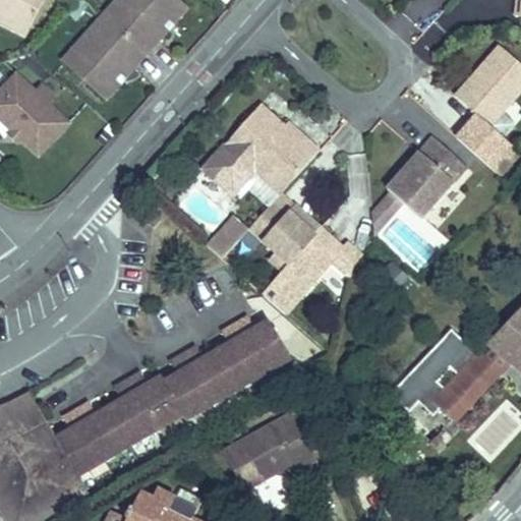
[(0,0),(0,12),(31,27),(44,0),(0,0)]
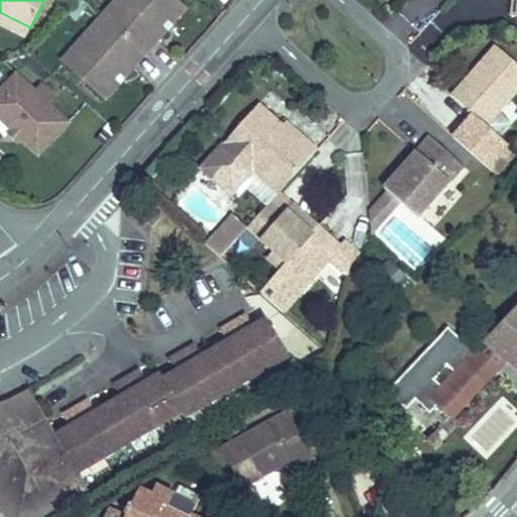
[(116,0),(102,16),(145,55),(167,31),(161,26),(167,19),(173,24),(186,9),(175,0),(116,0)]
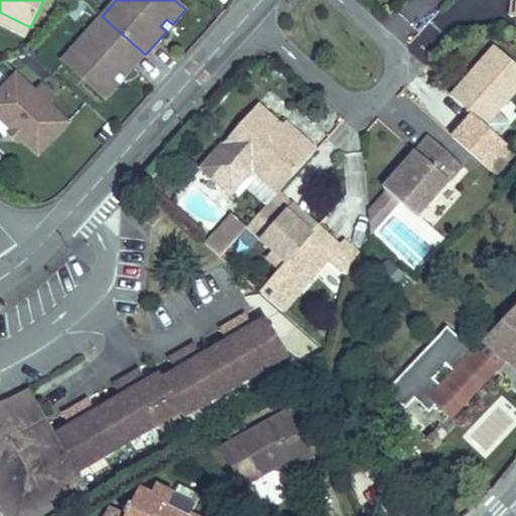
[(0,23),(26,36),(30,27),(0,12),(0,23)]
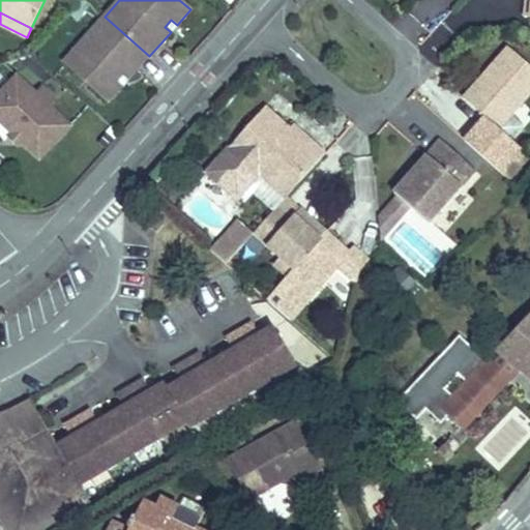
[(108,101),(121,87),(116,82),(121,76),(126,81),(149,56),(105,17),(84,40),(90,47),(70,68),(108,101)]
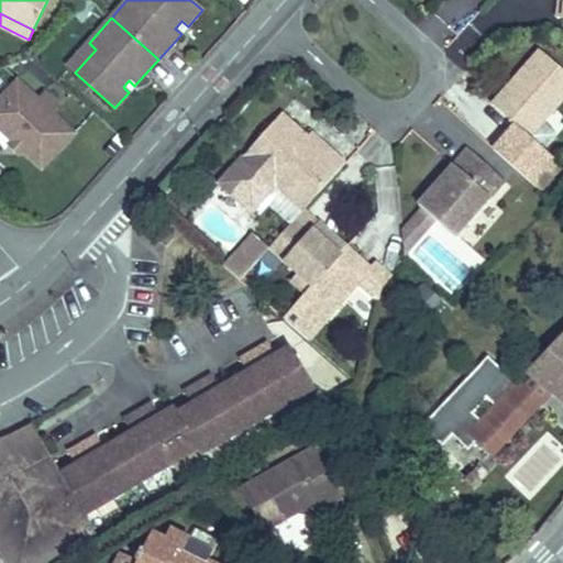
[(451,53),(468,65),(487,39),(470,26),(451,53)]
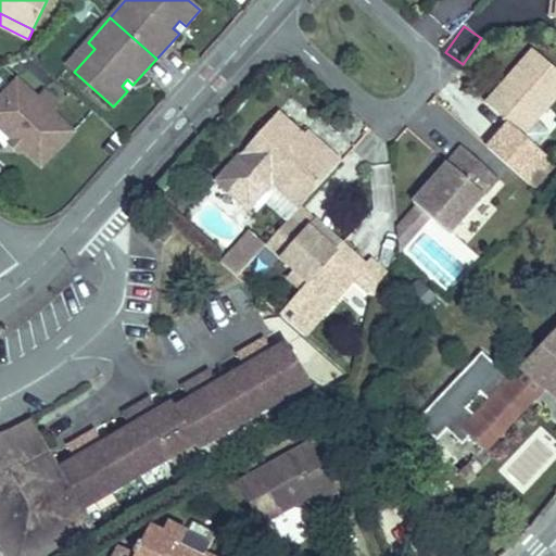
[(67,66),(74,72),(95,49),(88,42),(67,66)]
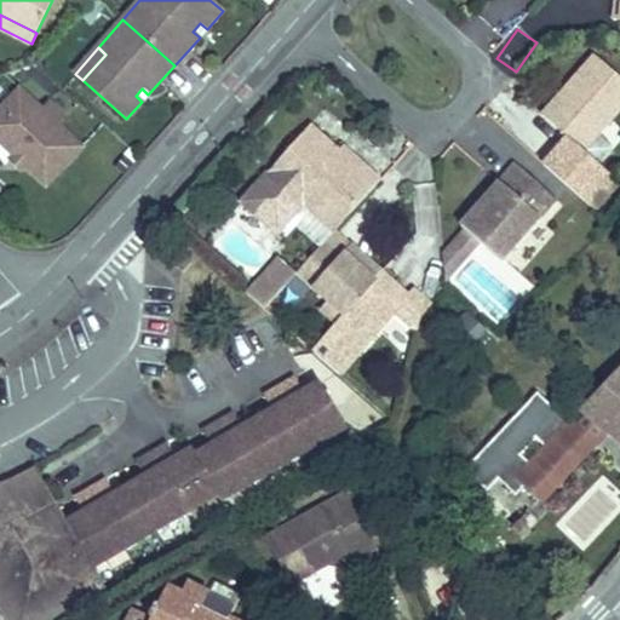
[(619,79),(595,56),(543,116),(568,138),(544,166),(595,211),(619,183),(598,166),(613,149),(597,136),(619,109),(619,79)]
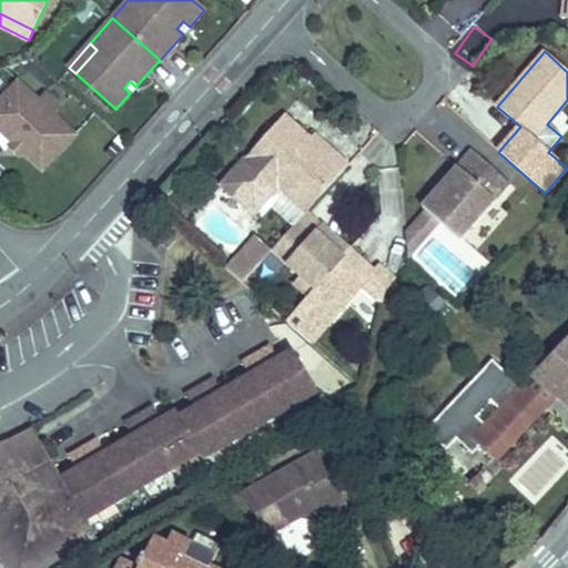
[(23,153),(42,171),(75,135),(53,115),(38,100),(18,82),(0,100),(0,131),(12,143),(23,153)]
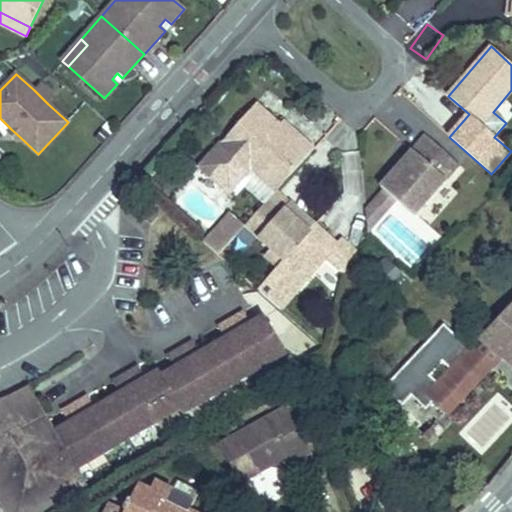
[(39,85),(34,90),(48,104),(53,98),(39,85)]
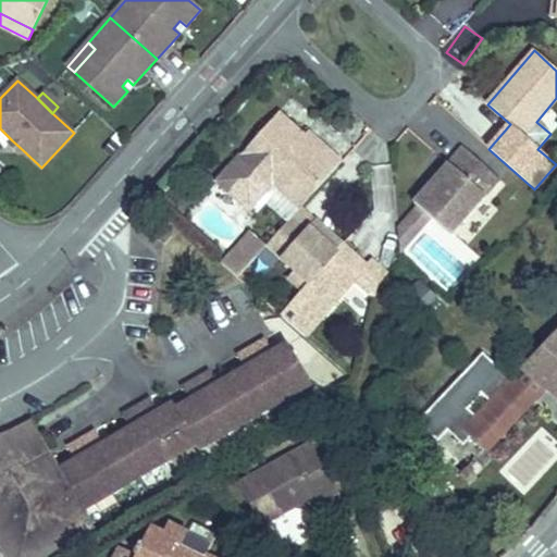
[(300,208),(341,163),(323,147),(320,151),(304,137),(277,114),(217,182),(249,211),(251,209),(273,185),(299,209),(300,208)]
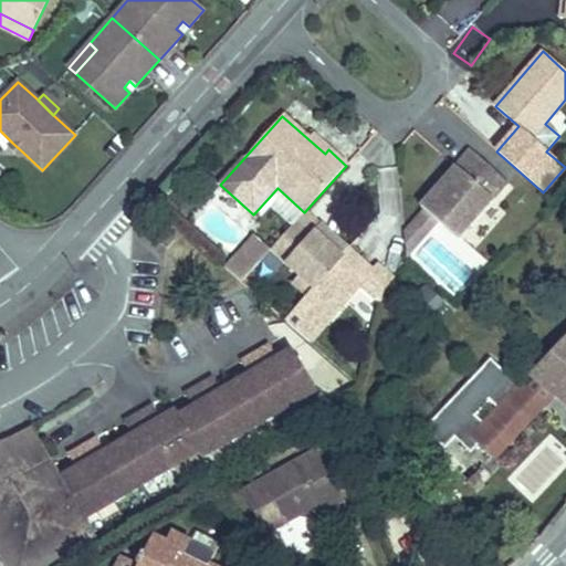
[(328,149),(315,137),(312,135),(308,139),(325,154),(328,149)]
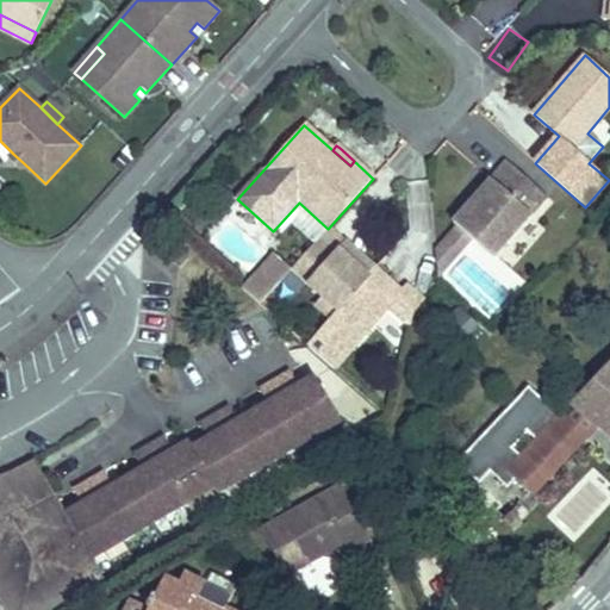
[(20,169),(25,165),(13,154),(8,160),(20,169)]
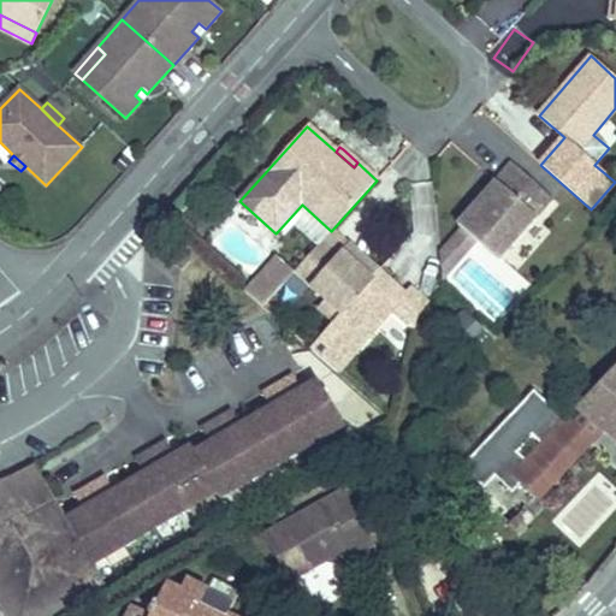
[(552,199),(511,164),(457,225),(462,230),(440,254),(443,279),(475,242),(497,261),(552,199)]
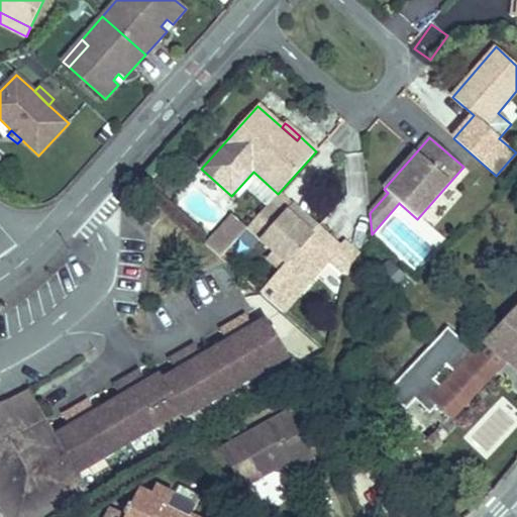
[(253,172),(233,194),(238,198),(246,189),(267,206),(278,194),(253,172)]
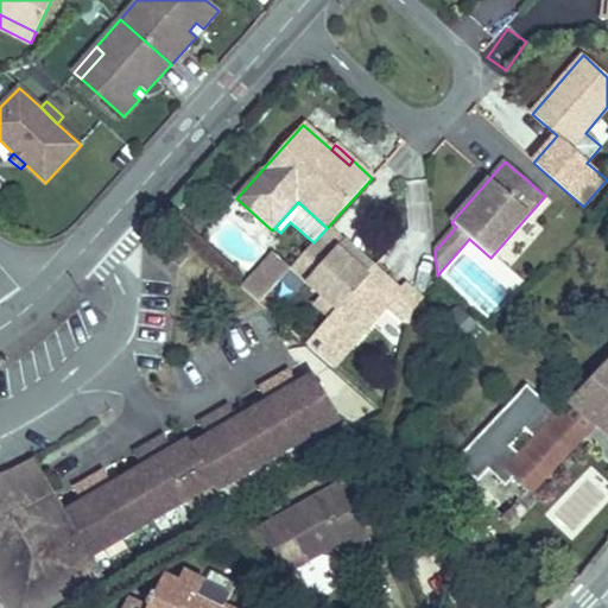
[(308,284),(337,310),(374,268),(360,255),(353,263),(339,249),(346,241),(328,227),(327,228),(314,242),(291,268),(308,284)]
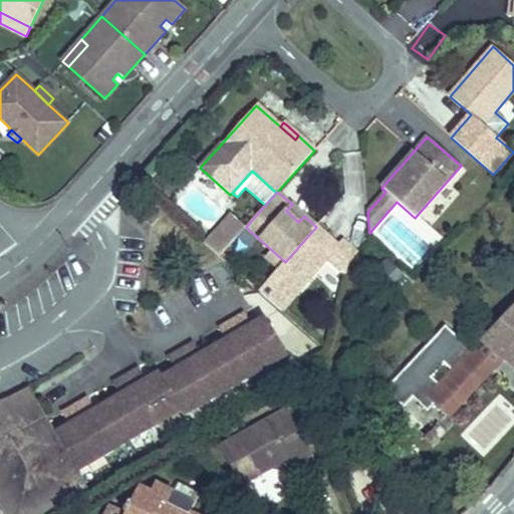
[(292,204),(286,211),(298,222),(304,216),(292,204)]
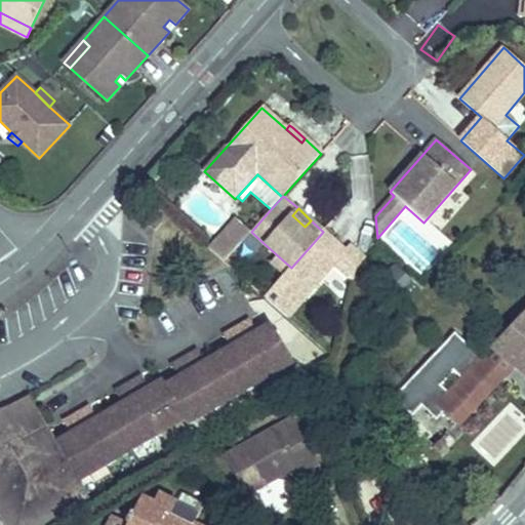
[(207,248),(225,261),(250,230),(233,215),(207,248)]
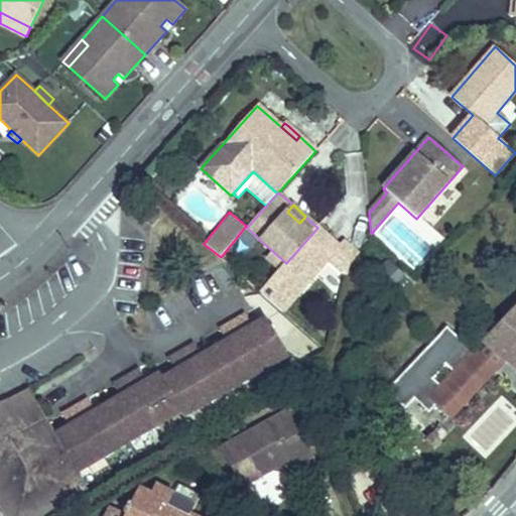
[(330,238),(317,228),(286,263),(280,270),(260,292),(283,312),(328,263),(341,275),(341,274),(347,275),(351,263),(359,254),(345,241),(340,247),(334,254),(324,245),(330,238)]
